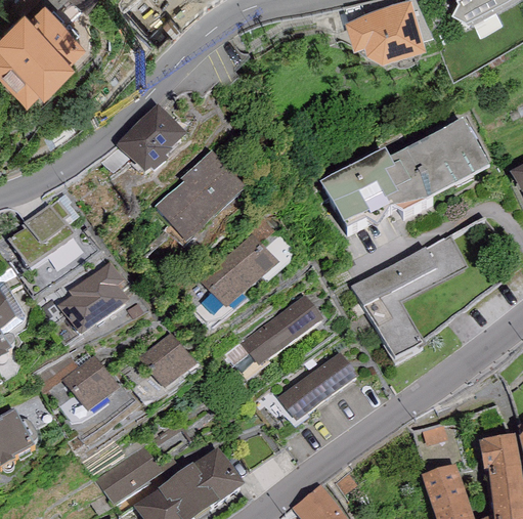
[(85,32),(53,0),(36,0),(32,4),(28,0),(20,0),(0,19),(0,32),(1,34),(0,35),(0,59),(27,88),(41,74),(44,78),(75,48),(72,44),(85,32)]
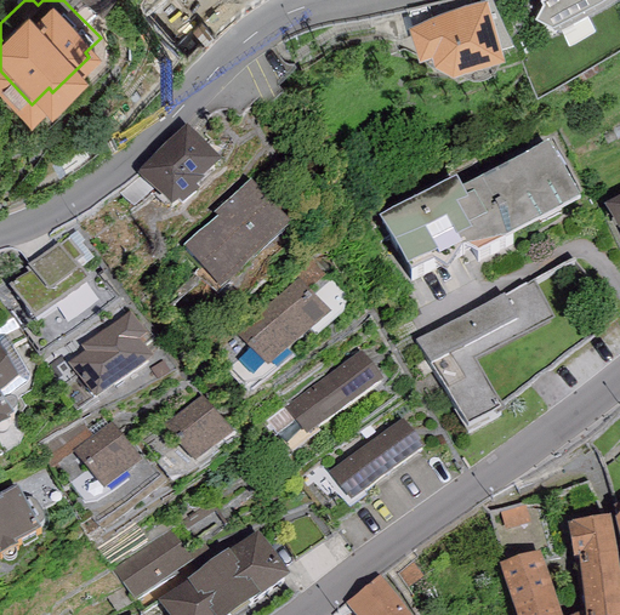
[(444,0),(409,12),(420,39),(422,39),(424,43),(431,47),(451,57),(454,52),(505,36),(493,0),(444,0)]
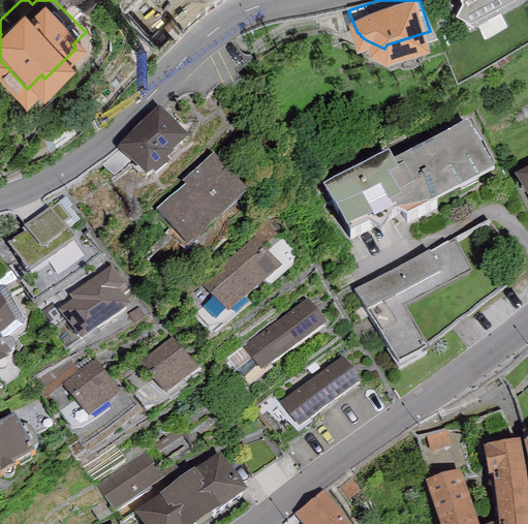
[(456,0),(455,3),(477,14),(502,0),(456,0)]
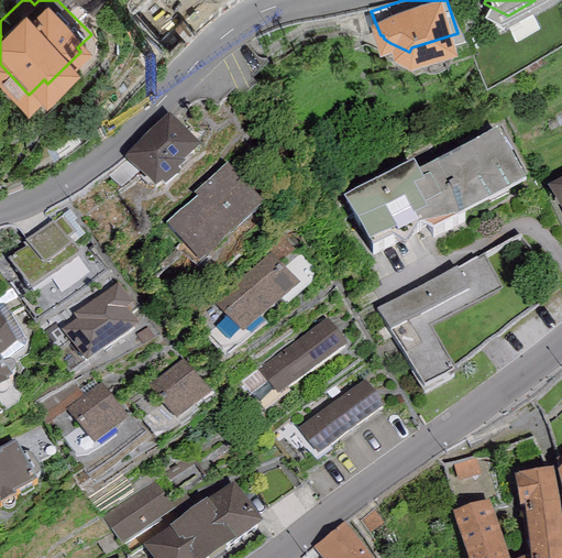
[(199,141),(169,110),(124,152),(155,184),(163,177),(166,181),(180,167),(178,165),(185,159),(183,156),(199,141)]
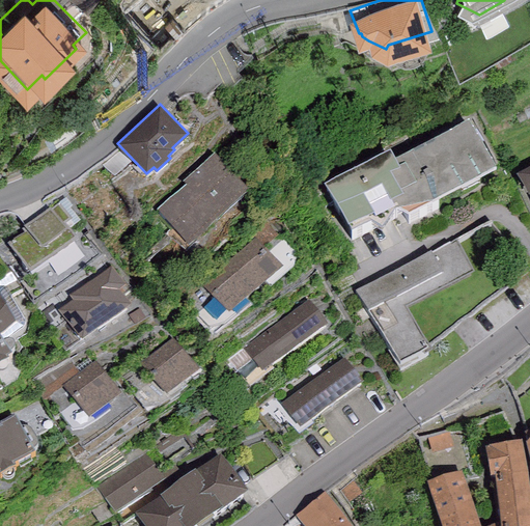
[(391,148),(326,181),(353,231),(372,222),(383,228),(394,210),(402,210),(409,215),(433,202),(497,169),(469,118),(395,157),(391,148)]
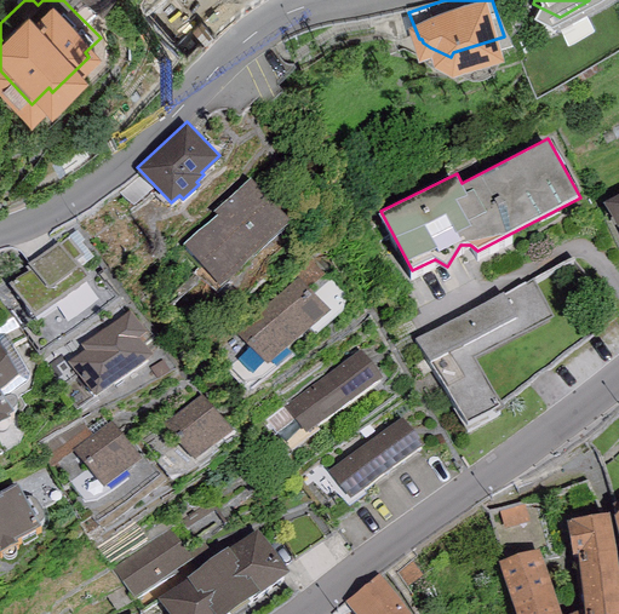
[(217,212),(183,242),(221,285),(292,221),(251,174),(213,208),(217,212)]
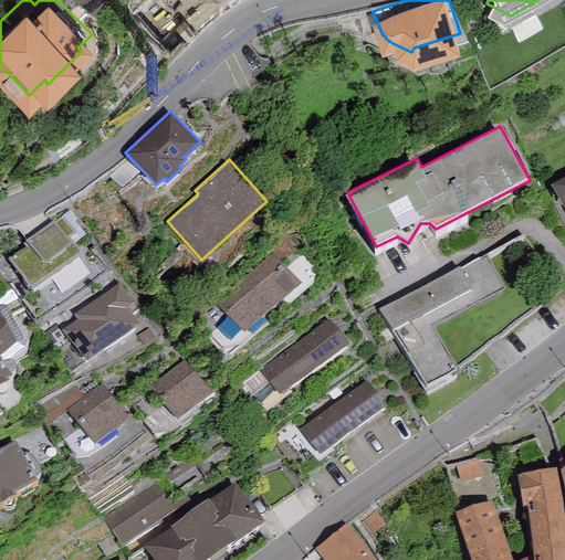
[(564,177),(553,183),(564,205),(564,177)]
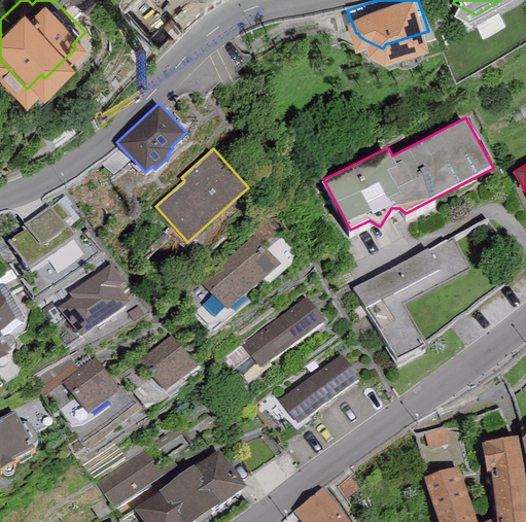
[(50,205),(49,203),(25,220),(28,224),(8,239),(30,268),(74,236),(64,221),(71,215),(59,200),(50,205)]
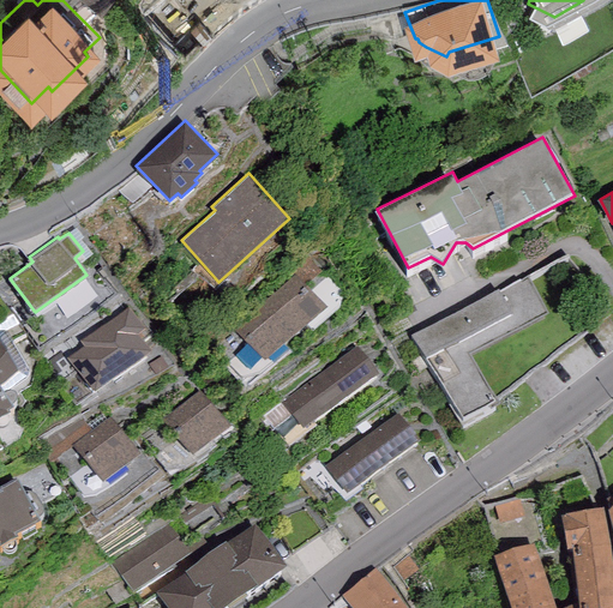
[(265,298),(295,333),(326,307),(296,271),(265,298)]
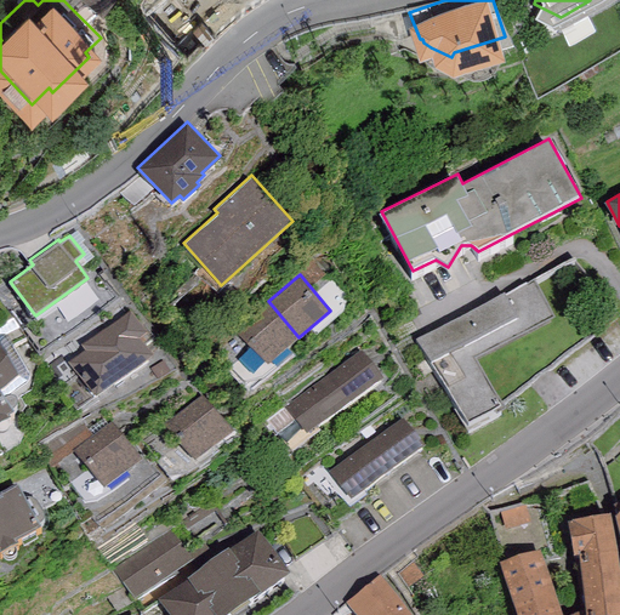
[(535,275),(415,337),(467,426),(502,405),(476,357),(555,315),(535,275)]
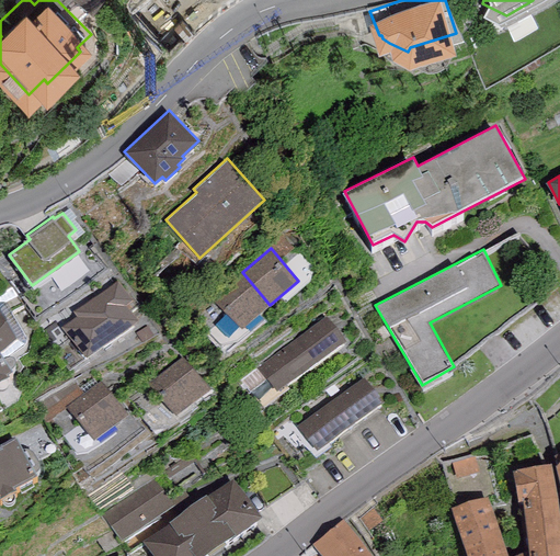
[(270,305),(242,272),(214,297),(241,329),(270,305)]
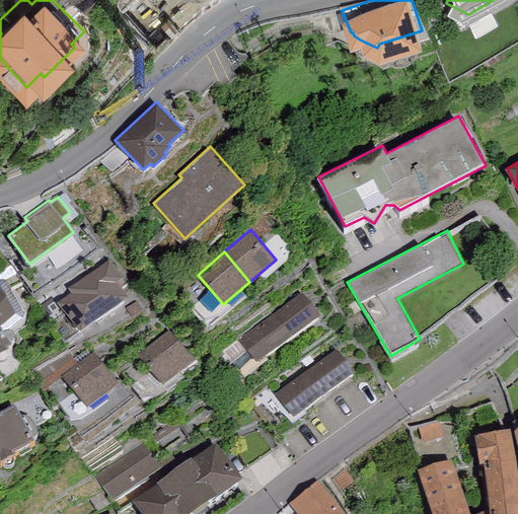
[(124,277),(109,257),(68,285),(72,290),(56,300),(71,321),(73,320),(79,331),(128,297),(117,281),(124,277)]
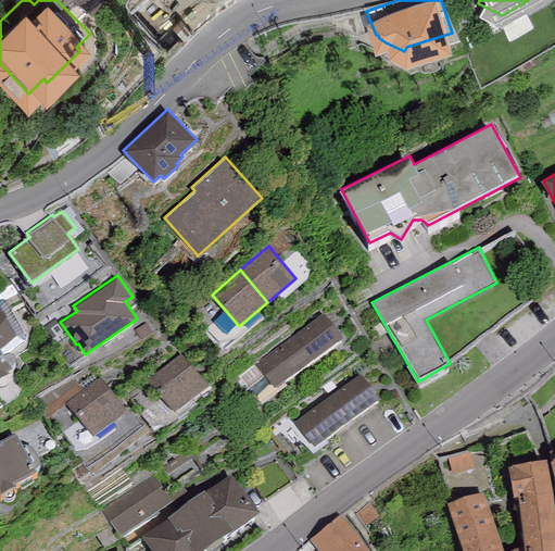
[(0,303),(0,383),(1,384),(3,384),(5,383),(7,380),(8,379),(9,377),(9,375),(8,373),(10,372),(8,370),(12,367),(0,347),(0,343),(17,335),(0,303)]
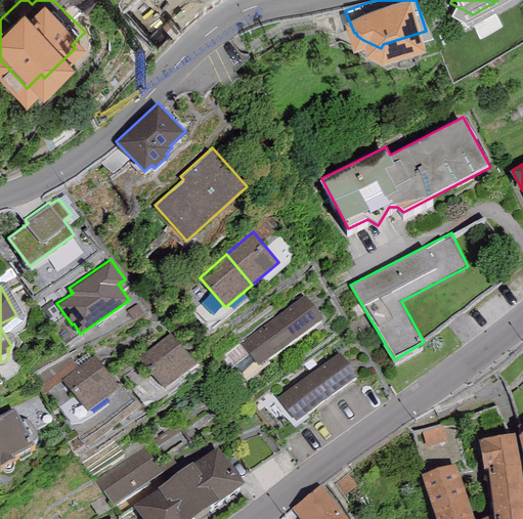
[(305,292),(241,340),(259,364),(323,317),(305,292)]
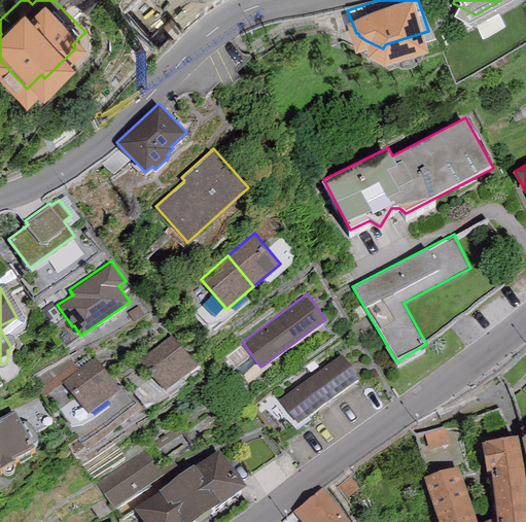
[(173,331),(140,355),(166,390),(199,366),(173,331)]
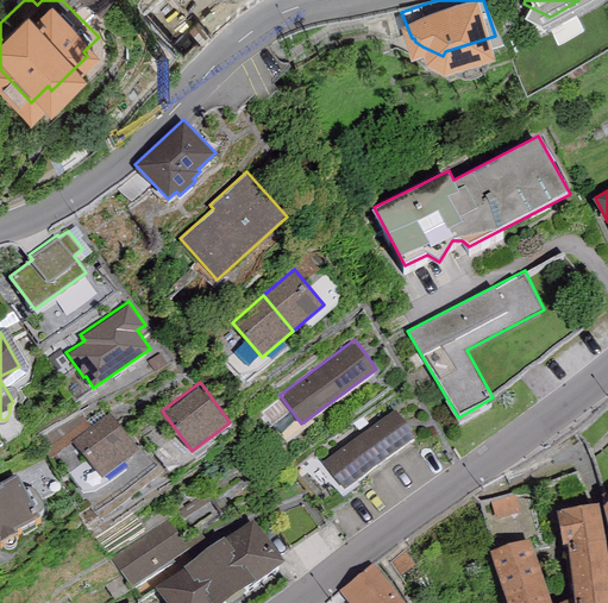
[(396,407),(324,459),(345,488),(418,435),(396,407)]
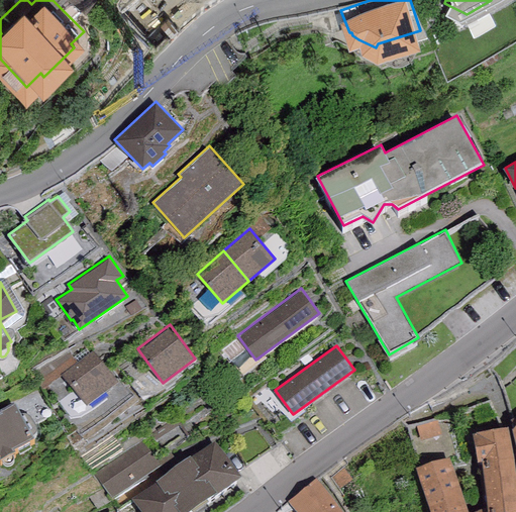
[(93,347),(61,373),(87,406),(119,381),(93,347)]
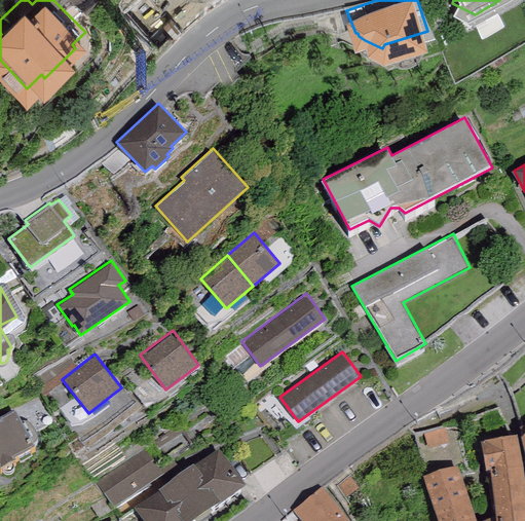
[(14,407),(0,414),(0,464),(1,468),(16,459),(14,456),(36,444),(14,407)]
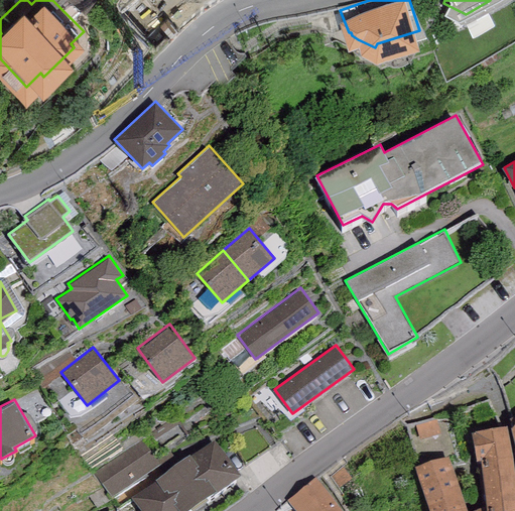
[(485,493),(486,504),(472,510),(514,510),(514,474),(508,425),(473,430),(482,494),(485,493)]
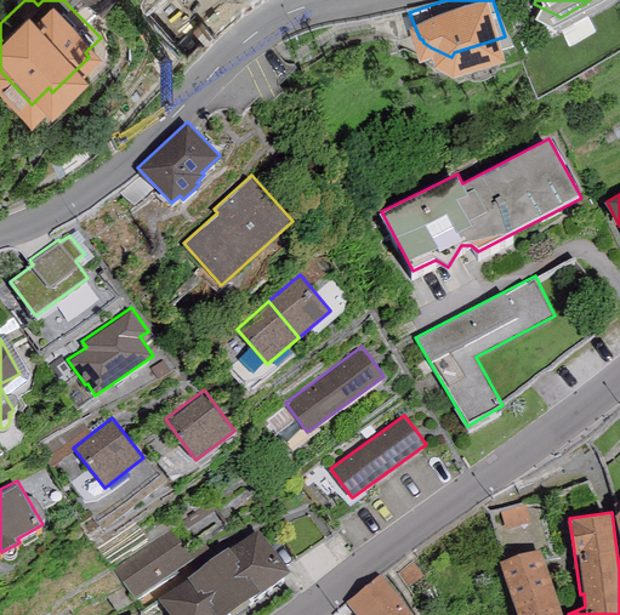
[(192,558),(169,524),(149,537),(135,516),(97,541),(134,596),(192,558)]
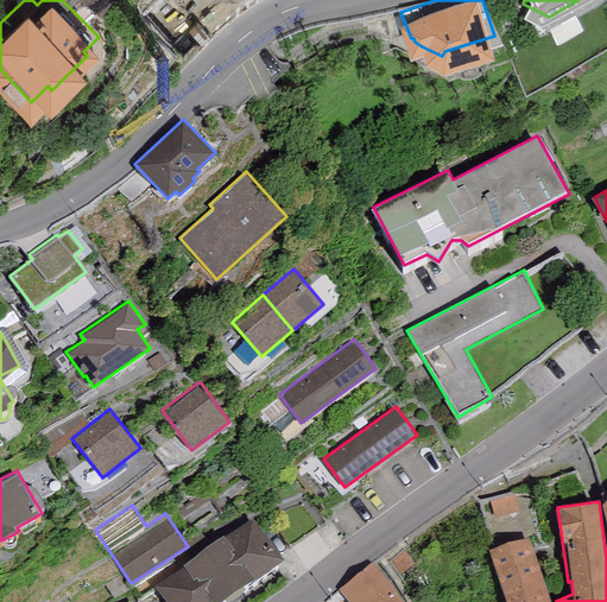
[(153,584),(165,601),(226,601),(284,563),(253,517),(153,584)]
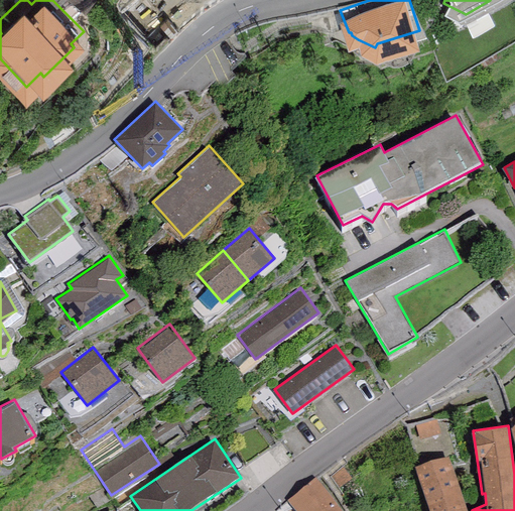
[(467,510),(448,455),(415,466),(429,510),(467,510)]
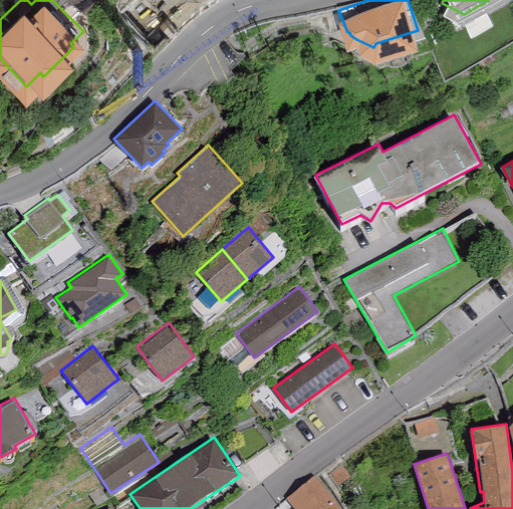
[(286,495),(297,508),(318,508),(334,497),(314,474),(286,495)]
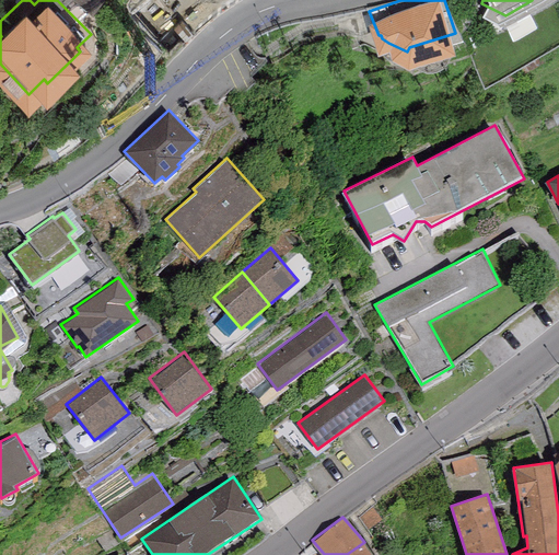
[(372,554),(364,542),(347,554),(372,554)]
